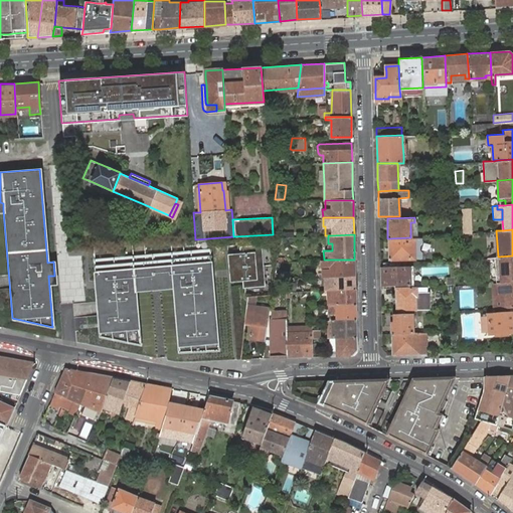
[(421,244),(421,237),(415,237),(410,237),(387,238),(388,246),(388,250),(388,259),(418,258),(418,252),(414,252),(413,244),(419,244),(421,244)]
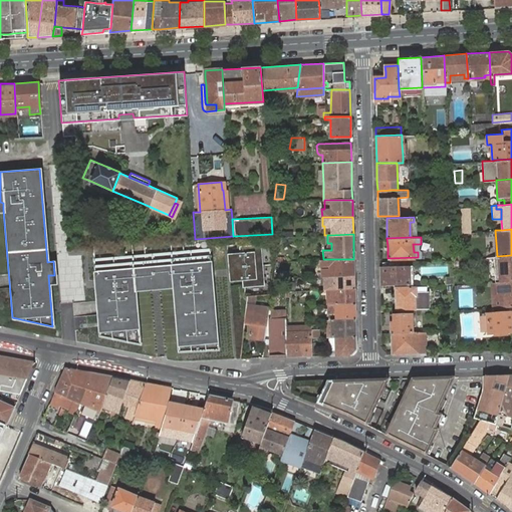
[(239,253),(227,254),(229,280),(241,278),(242,285),(261,284),(258,245),(238,246),(239,253)]
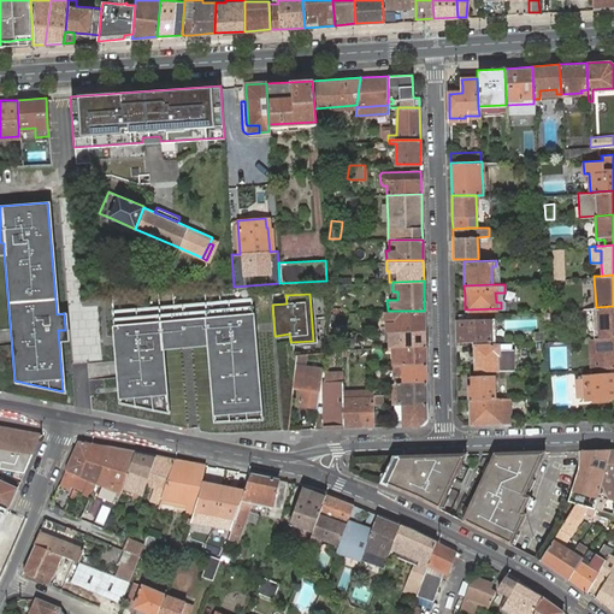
[(111,311),(119,402),(166,412),(161,347),(159,331),(206,326),(207,343),(213,418),(228,415),(228,420),(247,419),(246,414),(260,413),(249,297),(111,311)]
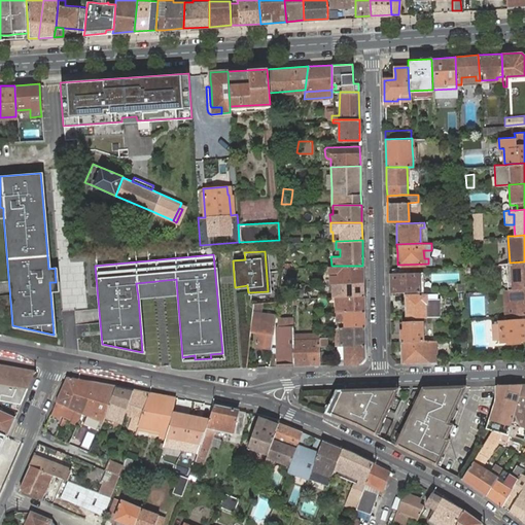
[(524,287),(524,261),(510,263),(506,263),(509,288),(513,288),(524,287)]
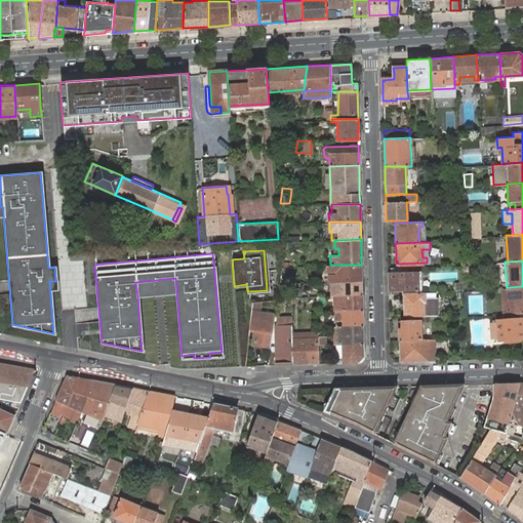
[(326,282),(330,282),(334,282),(342,281),(361,281),(361,265),(330,265),(326,265),(326,282)]
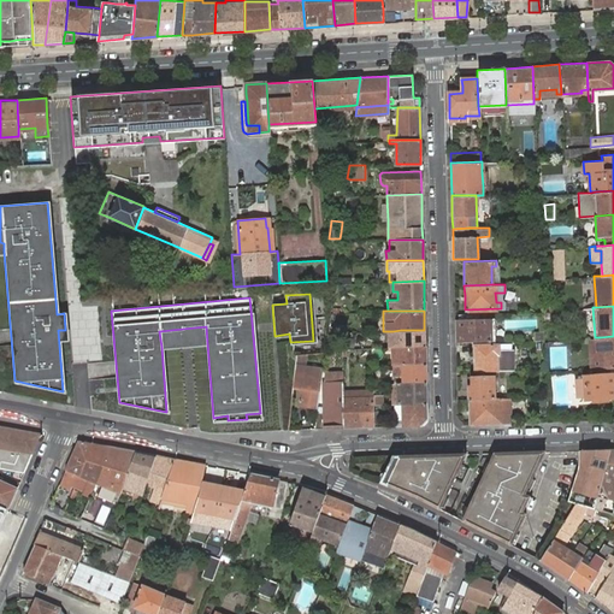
[(454,319),(455,341),(494,340),(497,340),(496,317),(454,317),(454,319)]
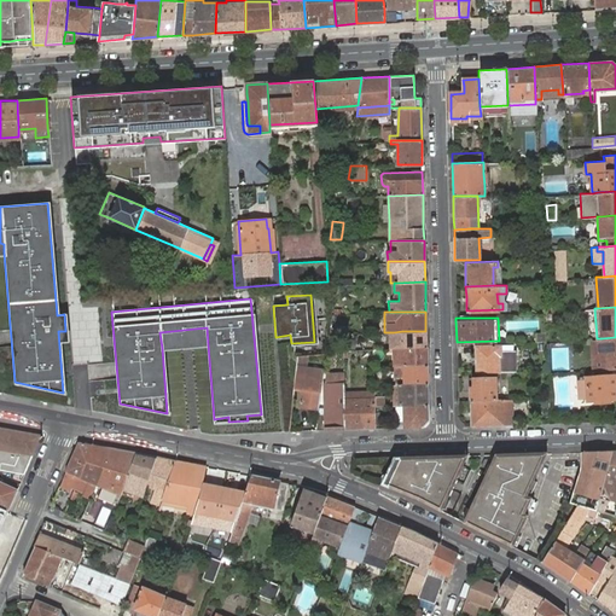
[(160,332),(162,348),(185,347),(208,344),(207,327),(160,332)]
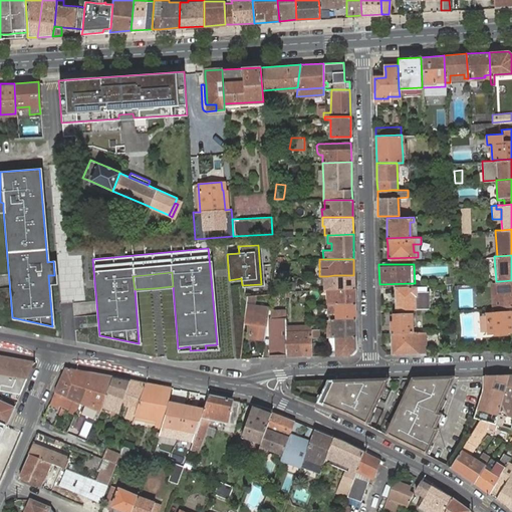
[(511,305),(511,280),(500,281),(496,281),(494,281),(494,286),(496,286),(497,306),(511,305)]
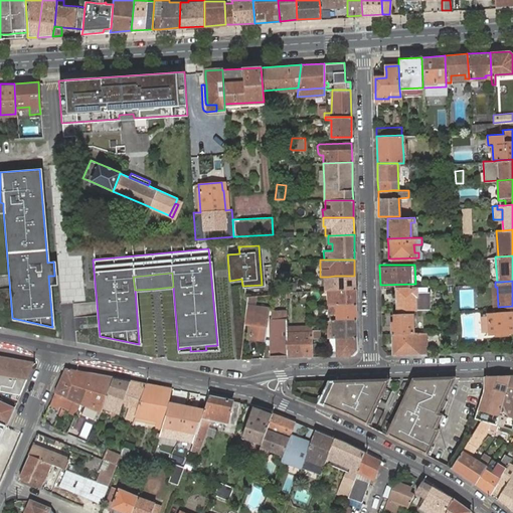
[(415,309),(428,309),(426,293),(426,286),(416,287),(395,287),(395,309),(415,309)]
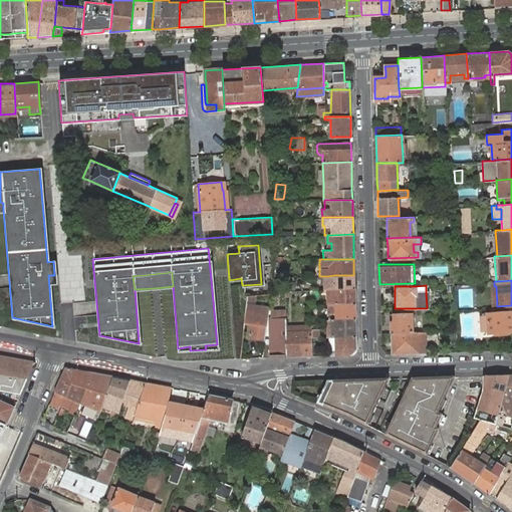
[(354,303),(354,287),(334,288),(327,288),(326,288),(321,289),(321,291),(321,294),(324,294),(327,294),(327,291),(334,290),(334,303),(354,303)]
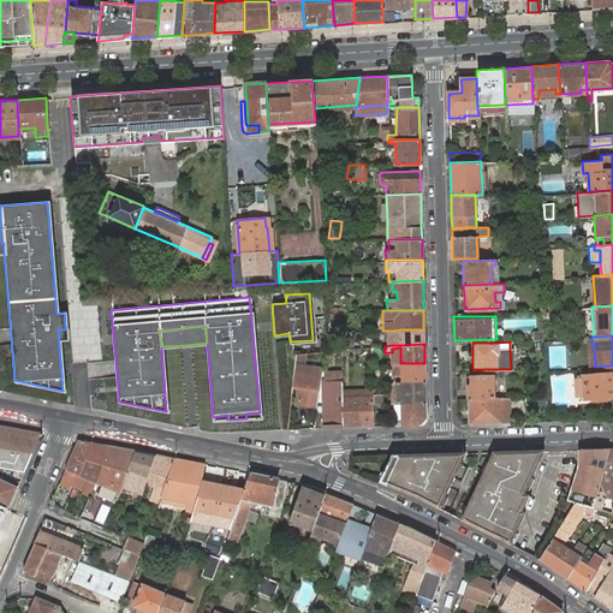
[(321,365),(293,363),(291,385),(299,386),(297,403),(316,404),(321,365)]
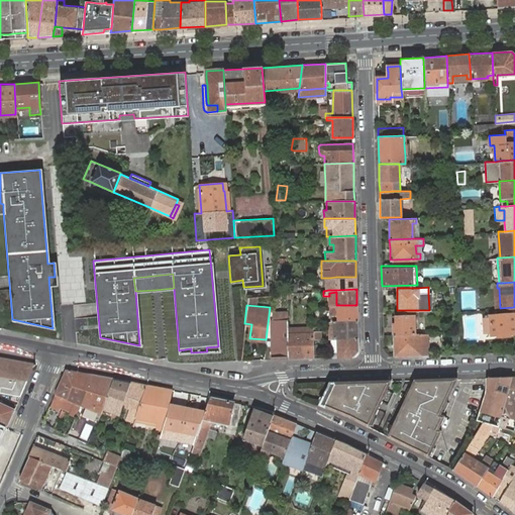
[(356,320),(356,305),(336,305),(329,305),(329,314),(330,315),(332,315),(333,321),(336,321),(356,320)]
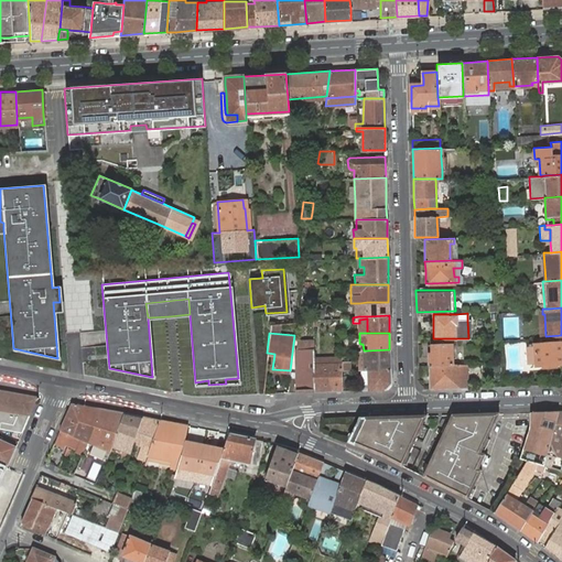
[(298,339),(295,349),(312,349),(312,339),(298,339)]
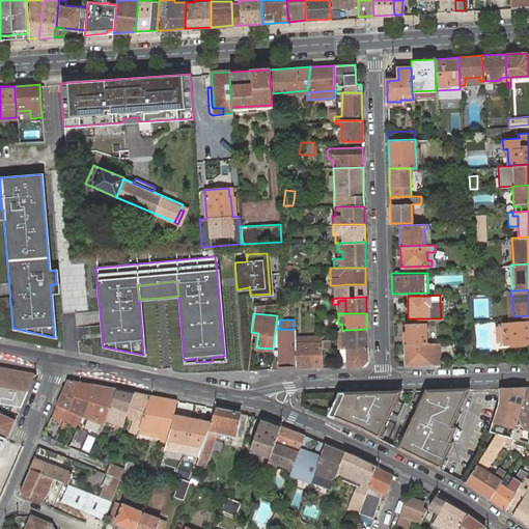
[(503,340),(504,343),(510,343),(510,345),(524,344),(524,342),(528,342),(528,321),(503,323),(503,325),(503,335),(503,338),(503,340)]
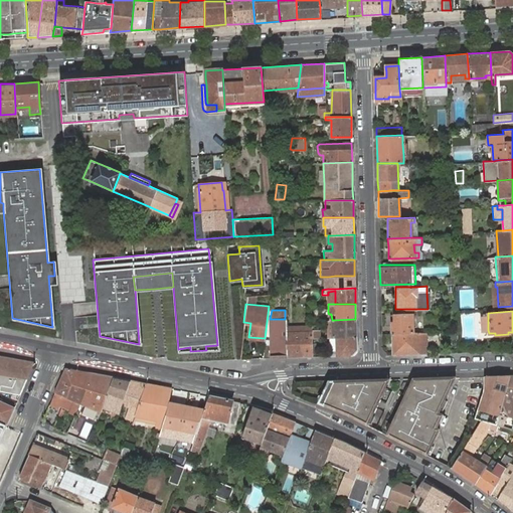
[(391,322),(391,332),(412,332),(412,314),(393,315),(394,322),(391,322)]
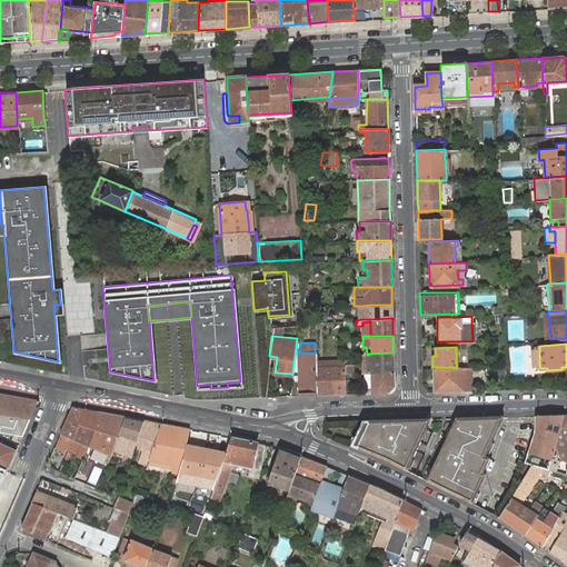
[(291,379),(289,395),(316,394),(316,366),(316,360),(315,352),(298,352),(299,361),(297,361),(298,379),(291,379)]
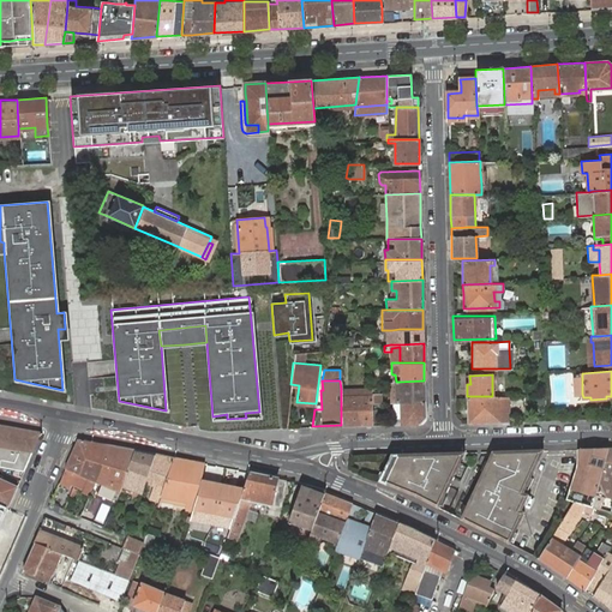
[(425,401),(424,381),(400,382),(396,382),(396,402),(401,402),(425,401)]
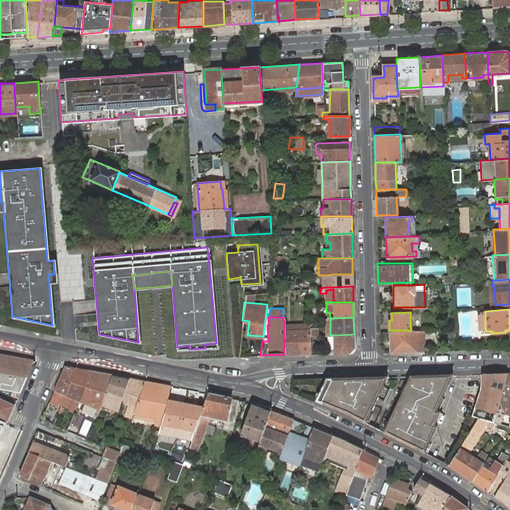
[(310,353),(309,336),(309,329),(284,329),(284,354),(310,353)]
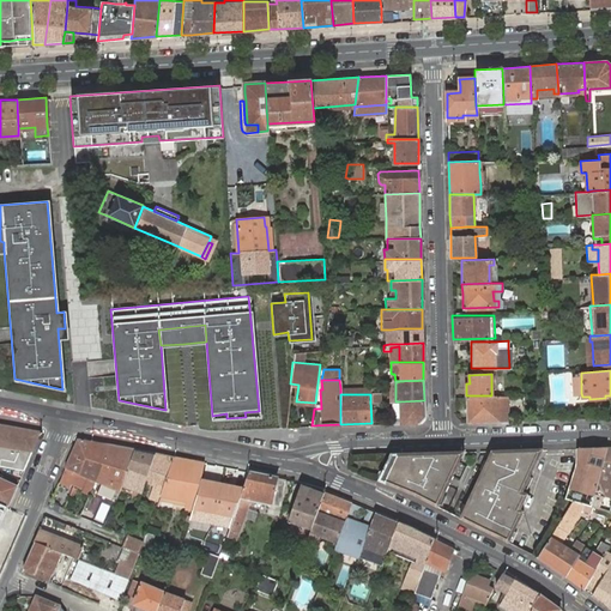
[(498,421),(507,419),(507,411),(498,411),(498,395),(491,395),(466,395),(467,421),(498,421)]
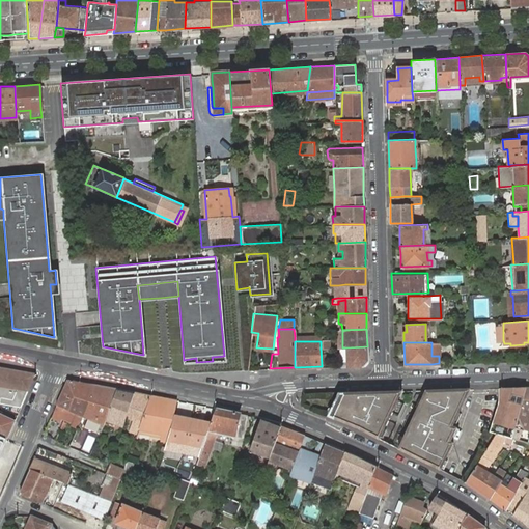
[(367,360),(367,346),(346,347),(346,357),(342,357),(339,357),(339,366),(346,366),(362,366),(367,360)]
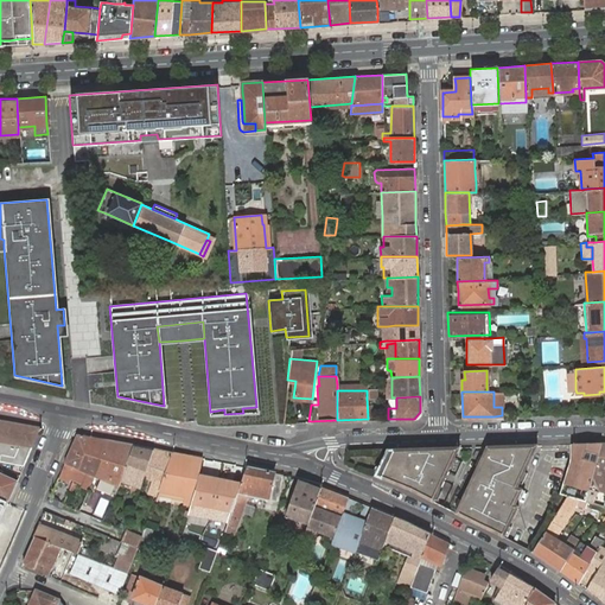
[(38,426),(0,419),(0,459),(23,464),(30,446),(38,426)]
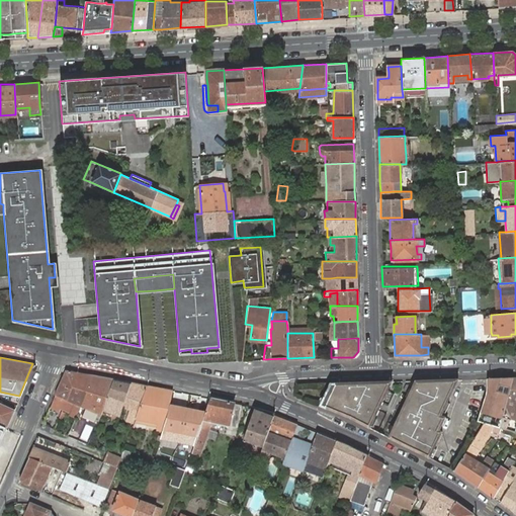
[(65,369),(54,394),(55,394),(52,402),(58,404),(61,397),(64,398),(75,371),(65,369)]
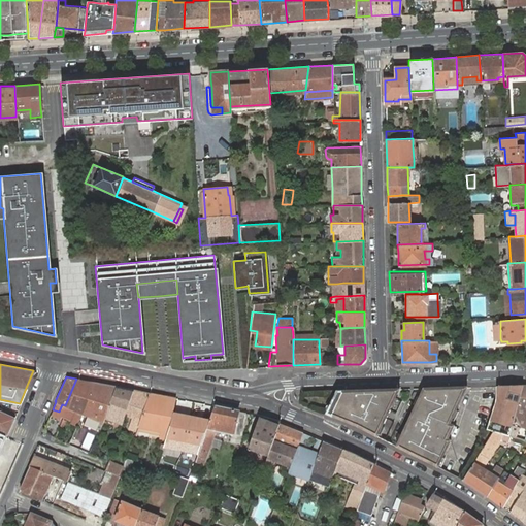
[(76,379),(65,405),(80,413),(95,382),(76,379)]
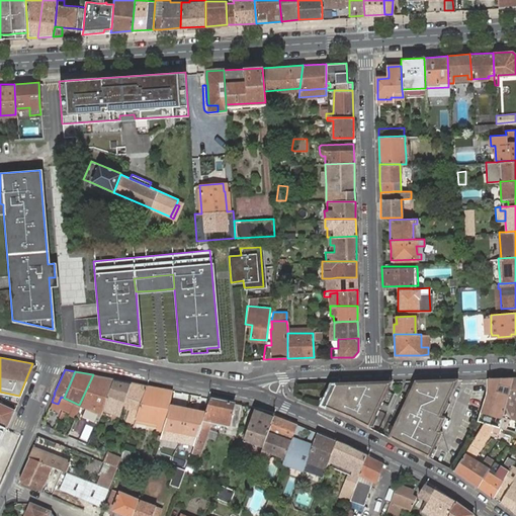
[(112,377),(93,374),(79,405),(97,412),(103,398),(112,377)]
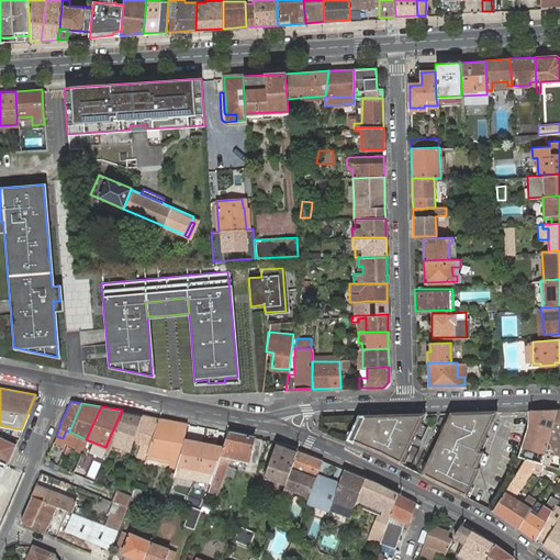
[(559,407),(556,409),(547,440),(540,462),(547,465),(550,451),(559,454),(559,441),(559,443),(559,437),(559,407)]
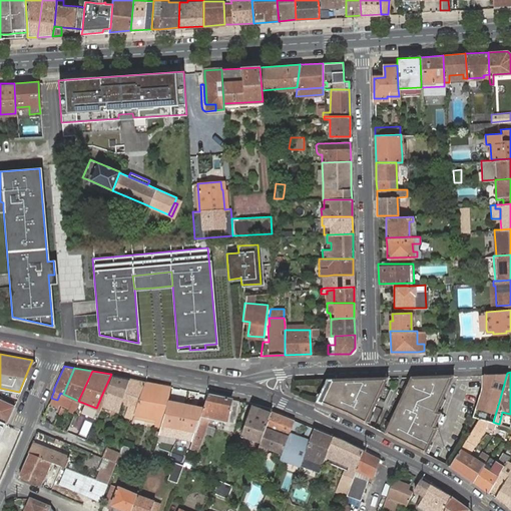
[(507,373),(481,374),(481,387),(472,416),(478,418),(487,421),(493,422),(499,402),(507,373)]
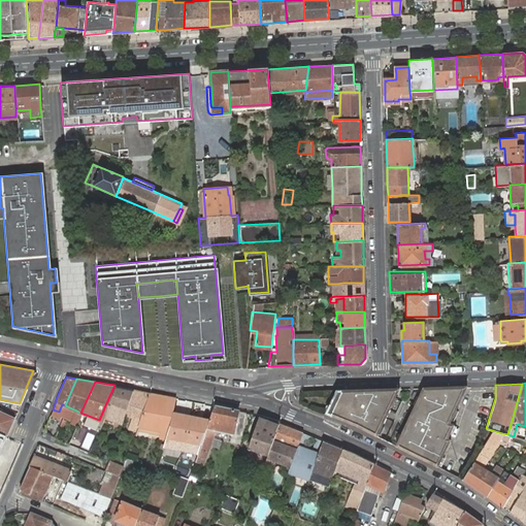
[(114,385),(105,405),(117,411),(125,387),(114,385)]
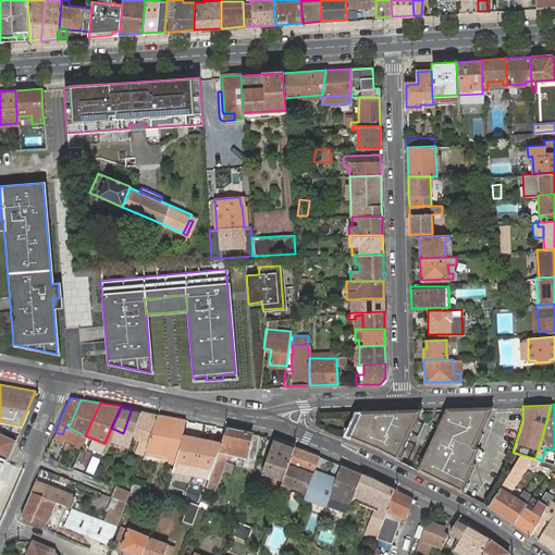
[(478,447),(473,445),(492,407),(446,408),(443,415),(440,412),(435,412),(432,418),(440,422),(417,470),(460,491),(475,464),(471,461),(478,447)]
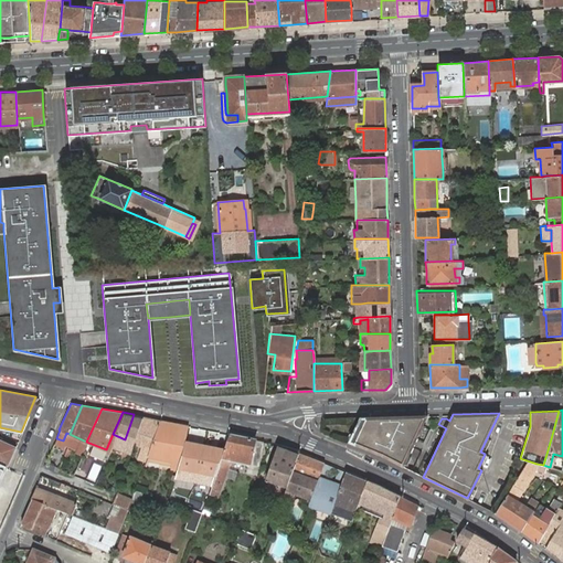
[(141,415),(134,414),(125,439),(131,442),(141,415)]
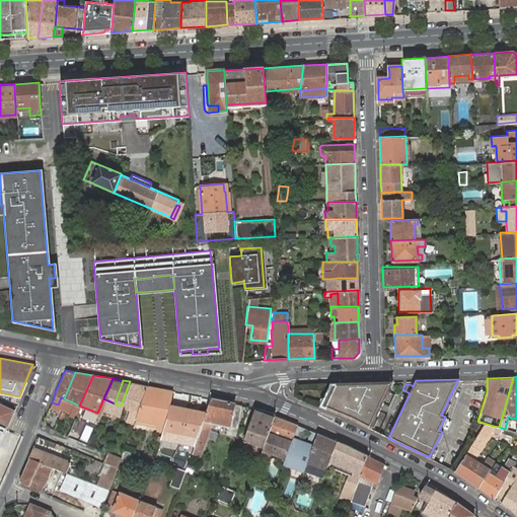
[(128,424),(130,426),(133,416),(140,398),(145,384),(130,381),(121,405),(126,408),(120,425),(123,426),(121,432),(124,434),(128,424)]
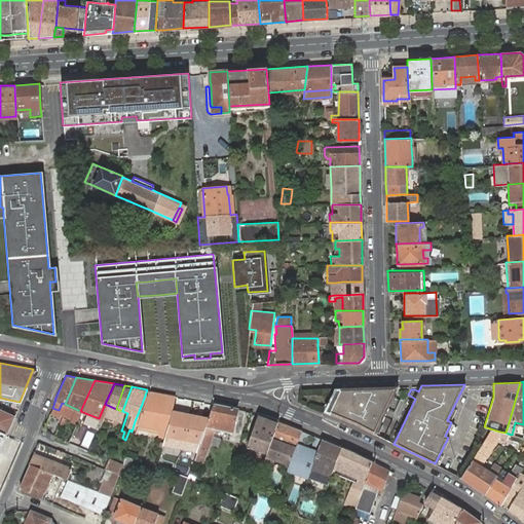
[(397,386),(333,388),(333,389),(330,390),(329,393),(329,394),(330,397),(327,402),(325,403),(324,404),(323,406),(324,408),(323,411),(339,416),(374,435),(397,386)]
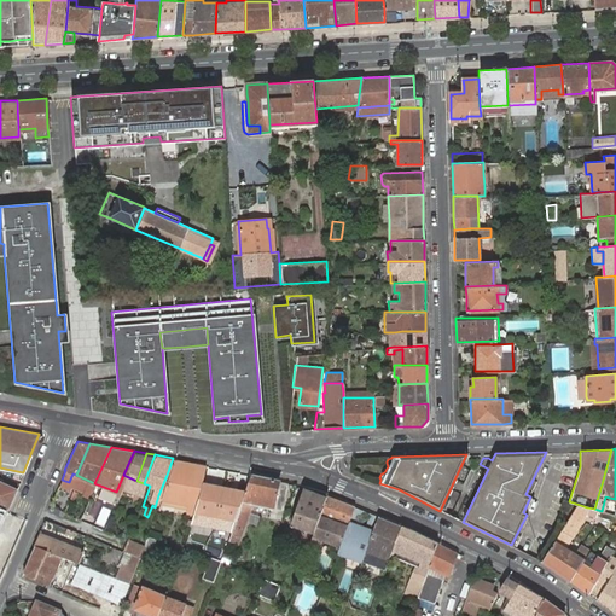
[(185,492),(195,494),(203,464),(173,458),(167,475),(189,480),(185,492)]
